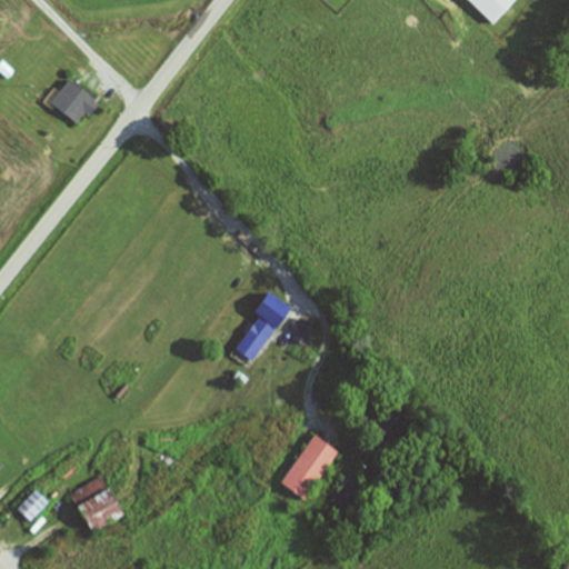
[(98,103),(69,78),(50,100),(78,126),(98,103)]
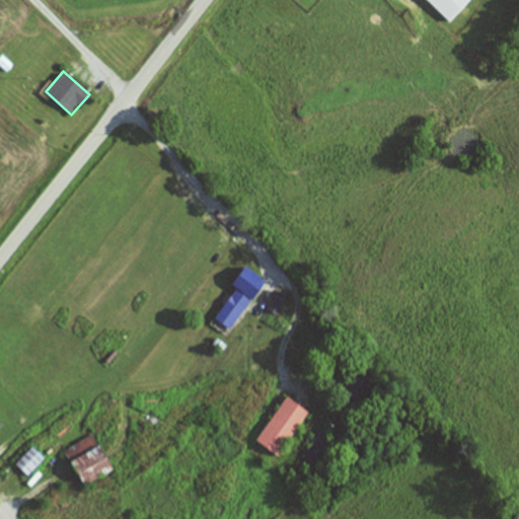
[(253,298),(237,287),(214,319),(230,330),(253,298)]
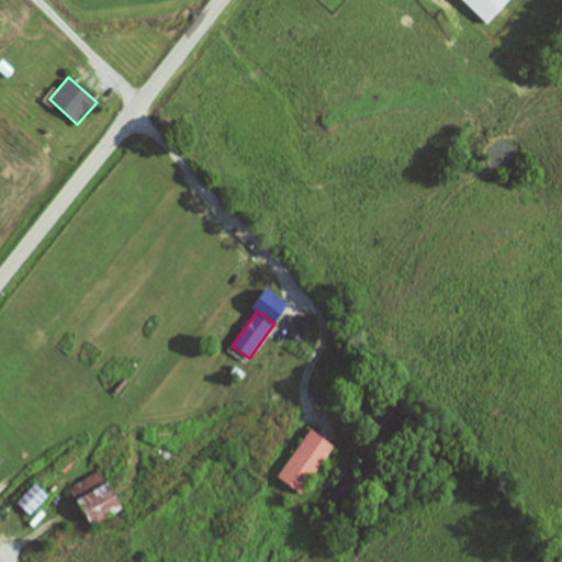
[(394,424),(382,414),(371,426),(383,437),(394,424)]
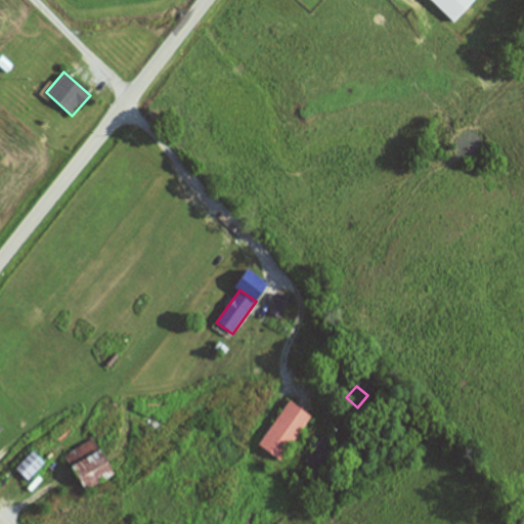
[(290,400),(258,445),(281,462),(312,417),(290,400)]
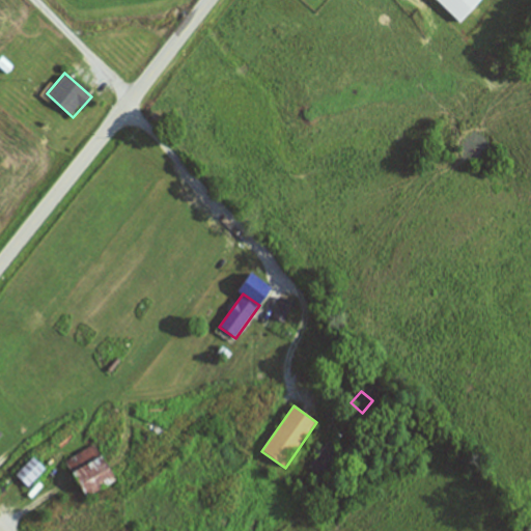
[(110,473),(96,446),(66,462),(84,498),(122,479),(117,470),(110,473)]
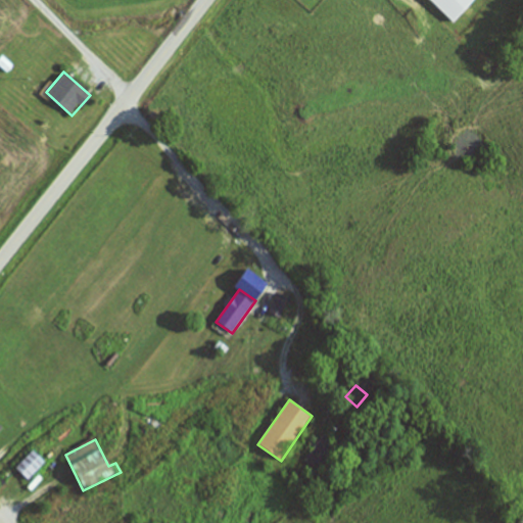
[(17,468),(29,479),(46,463),(35,452),(17,468)]
